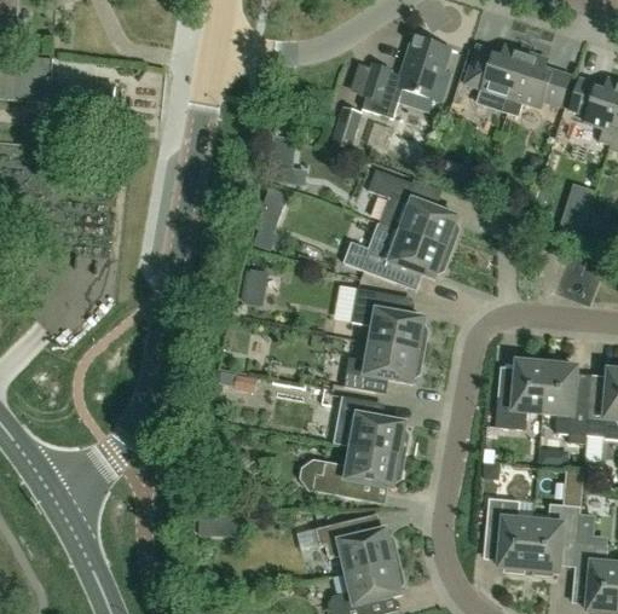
[(0,35),(9,36),(10,3),(15,3),(15,0),(0,0),(0,35)]
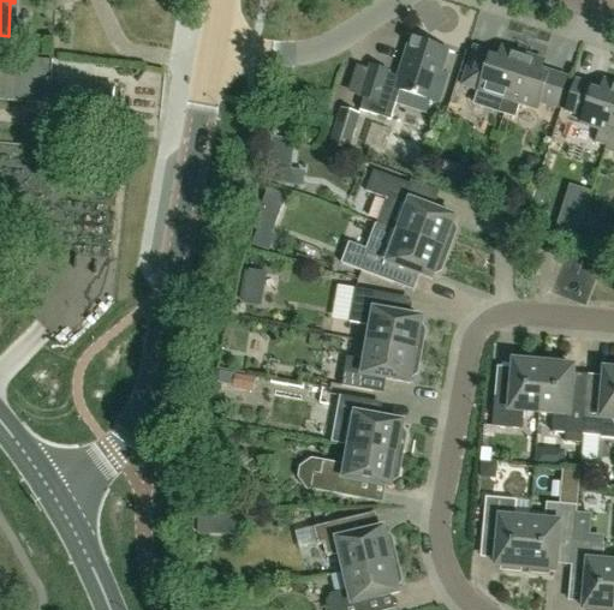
[(437,100),(446,70),(440,67),(447,46),(410,35),(398,73),(387,70),(387,69),(370,63),(369,66),(356,61),(347,89),(358,91),(358,94),(361,94),(363,95),(358,107),(389,117),(399,87),(437,100)]
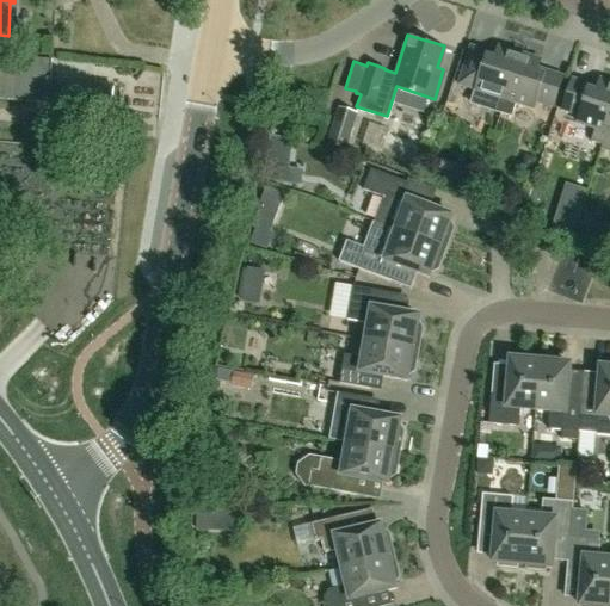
[(499,110),(518,50),(498,43),(495,51),(469,43),(460,73),(478,79),(475,86),(493,92),(488,105),(499,110)]
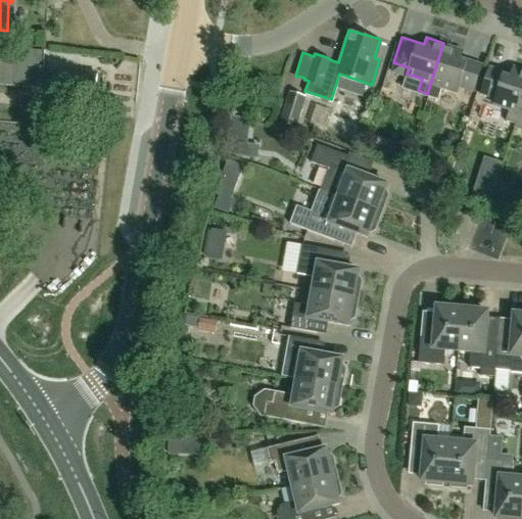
[(443,43),(427,94),(437,97),(441,85),(456,90),(458,84),(473,88),(481,62),(459,55),(462,48),(443,43)]
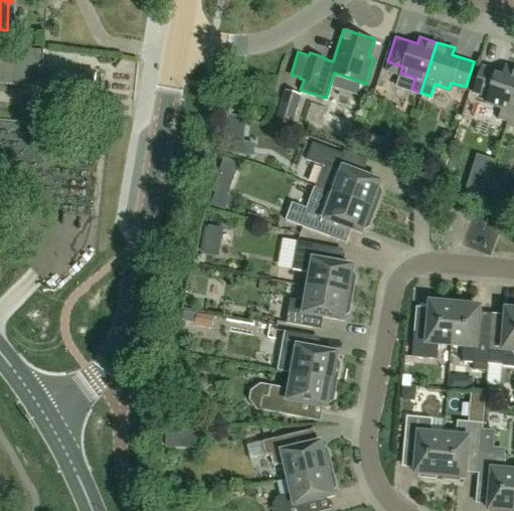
[(0,80),(51,86),(52,97),(92,100),(95,69),(54,66),(54,69),(40,68),(41,49),(0,45),(0,80)]
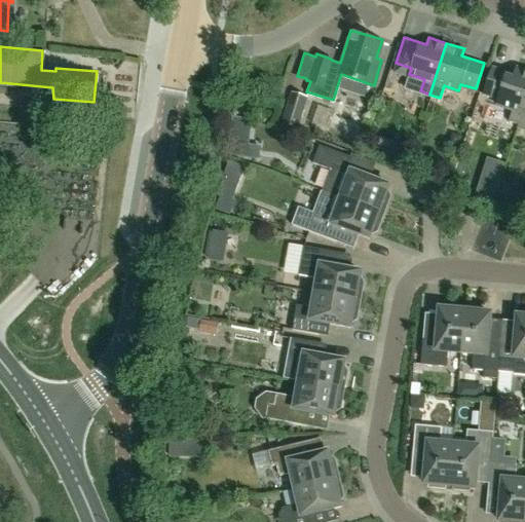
[(517,121),(524,97),(524,68),(516,65),(514,72),(492,65),(483,91),(498,96),(496,102),(512,107),(508,118),(517,121)]
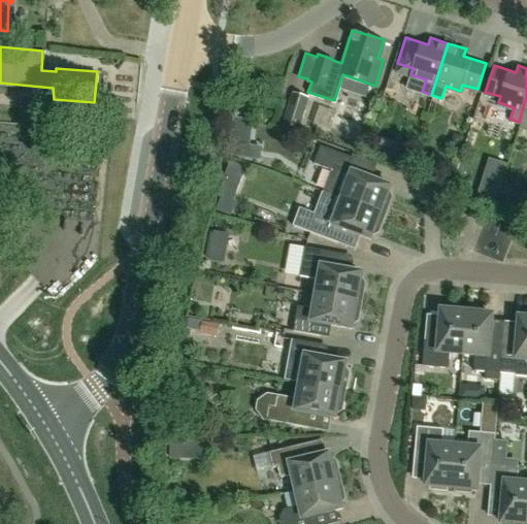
[(297,126),(307,94),(293,89),(283,121),(297,126)]
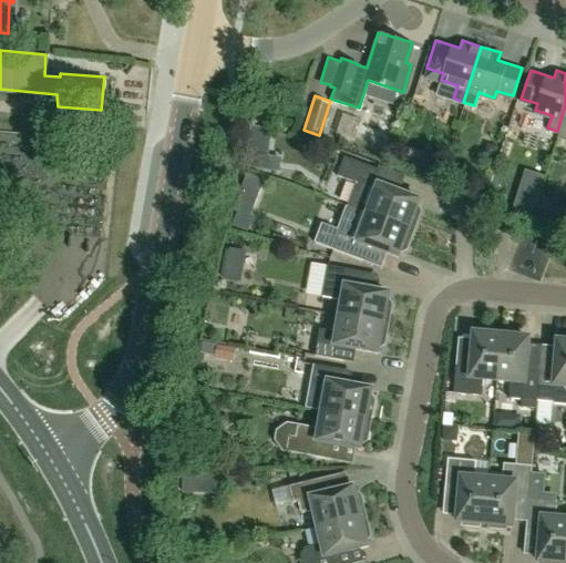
[(565,104),(557,131),(556,135),(565,139),(565,104)]
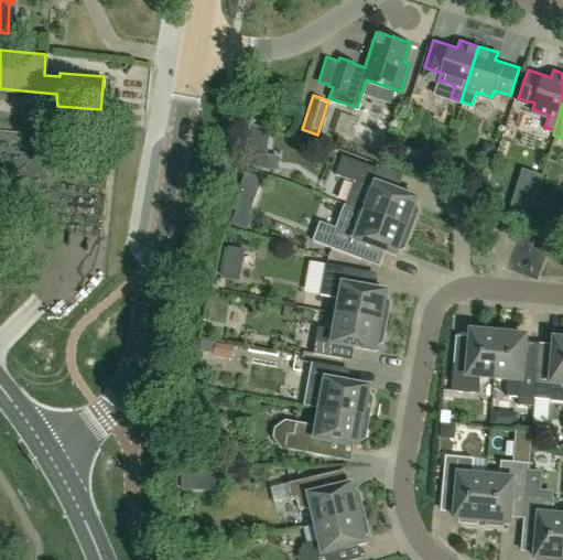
[(432,152),(421,149),(417,163),(428,167),(432,152)]
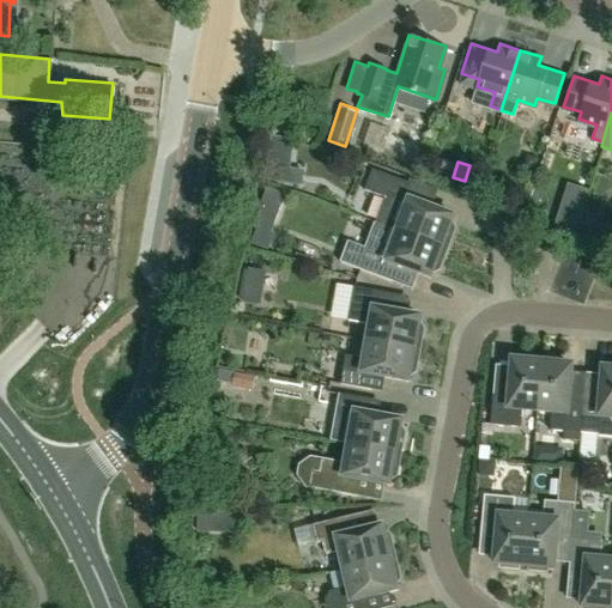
[(381,204),(374,219),(395,228),(397,226),(446,245),(453,225),(450,219),(453,213),(403,194),(407,180),(371,166),(364,187),(383,194),(381,204)]
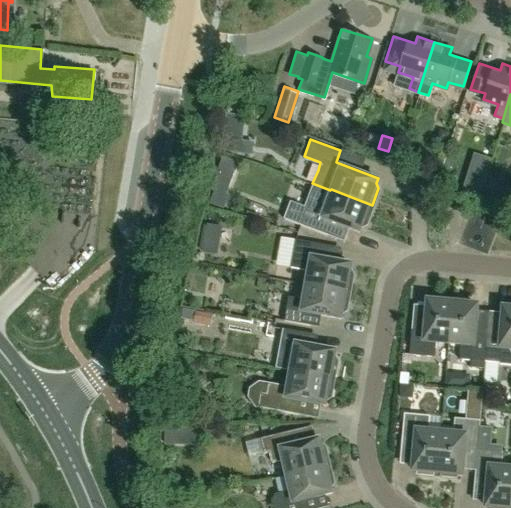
[(331,219),(358,229),(360,224),(366,222),(372,205),(331,189),(330,190),(312,183),(304,205),(290,200),(284,216),(326,232),(331,219)]
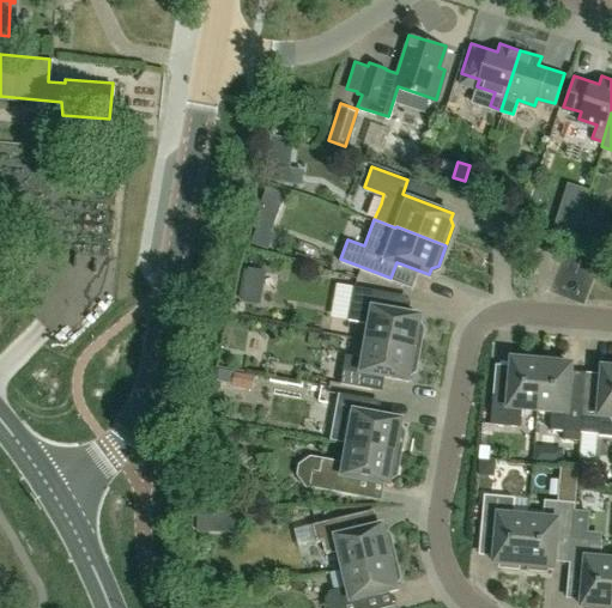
[(241,299),(259,302),(265,267),(247,265),(241,299)]
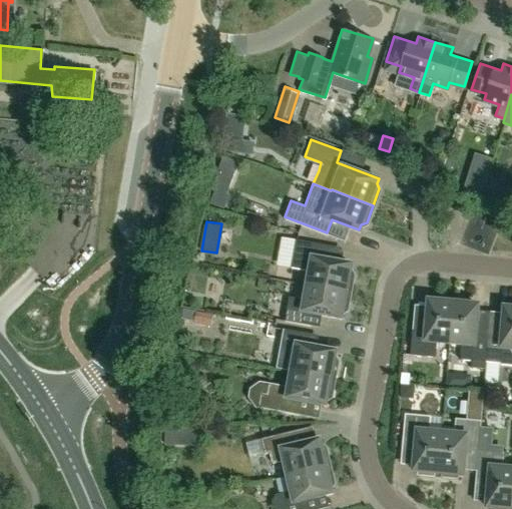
[(306,282),(350,290),(353,273),(350,268),(351,263),(322,257),(324,242),(295,237),(290,266),(309,269),(306,282)]
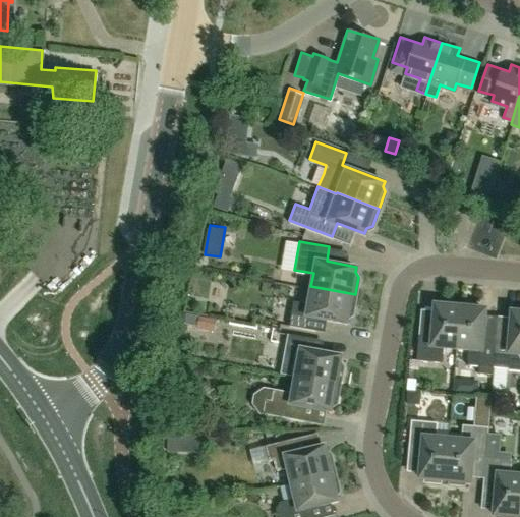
[(216,283),(215,299),(227,299),(227,284),(216,283)]
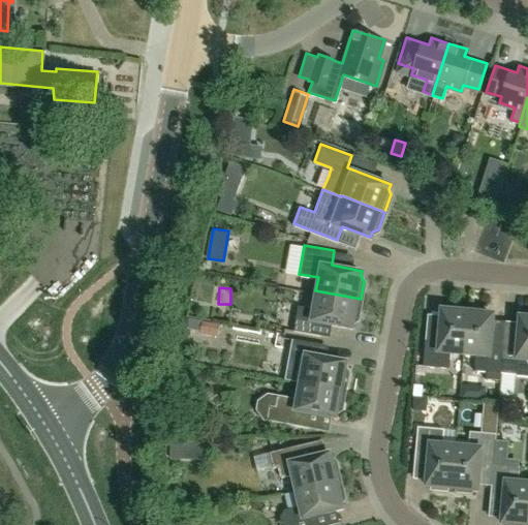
[(358,317),(361,299),(315,290),(313,307),(298,304),(292,329),(319,334),(321,320),(351,327),(352,320),(358,317)]
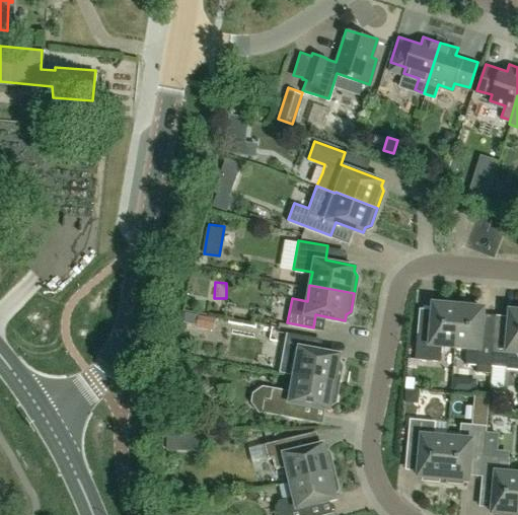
[(454,345),(457,304),(454,303),(454,300),(438,299),(437,302),(433,302),(430,333),(417,332),(415,357),(440,359),(442,344),(454,345)]
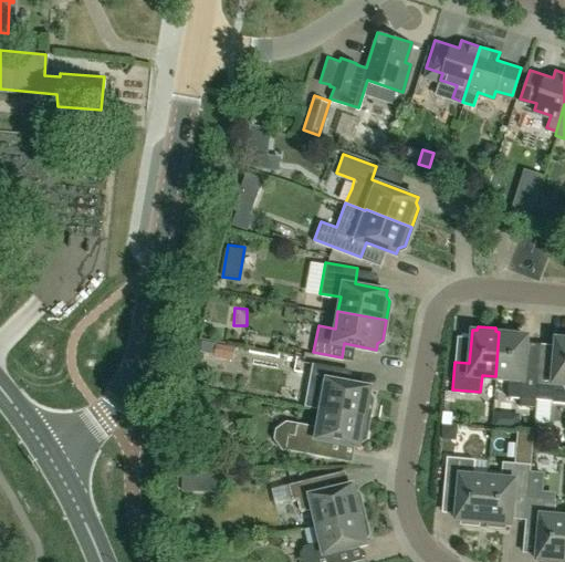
[(536,397),(539,370),(523,367),(526,334),(522,334),(522,330),(503,329),(503,332),(499,332),(495,376),(509,377),(508,394),(520,395),(519,402),(534,404),(535,397),(536,397)]
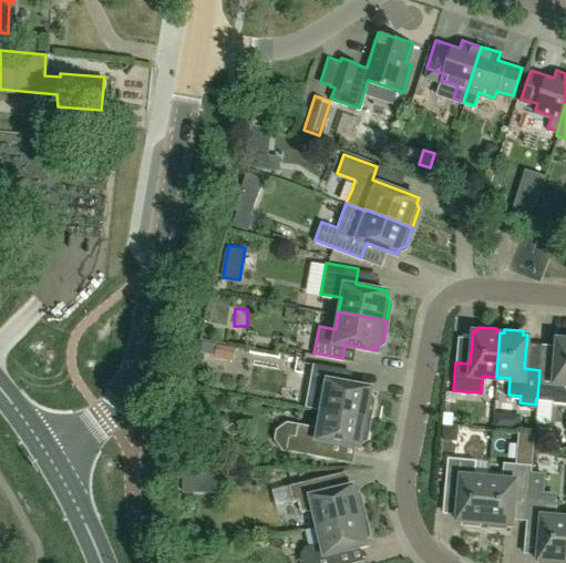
[(565,334),(562,334),(562,338),(557,338),(554,371),(539,370),(537,398),(552,399),(552,400),(565,400),(565,334)]
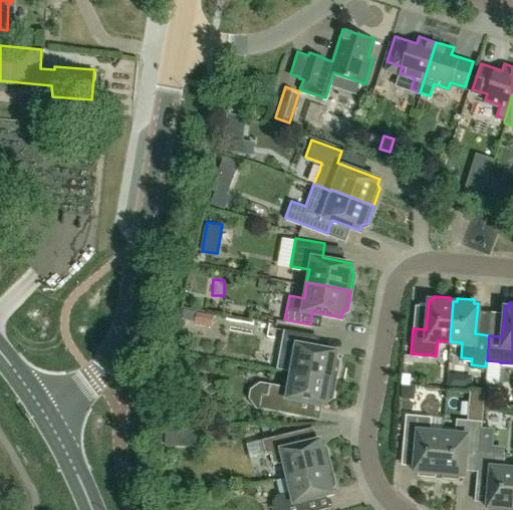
[(210,323),(211,311),(196,308),(194,321),(210,323)]
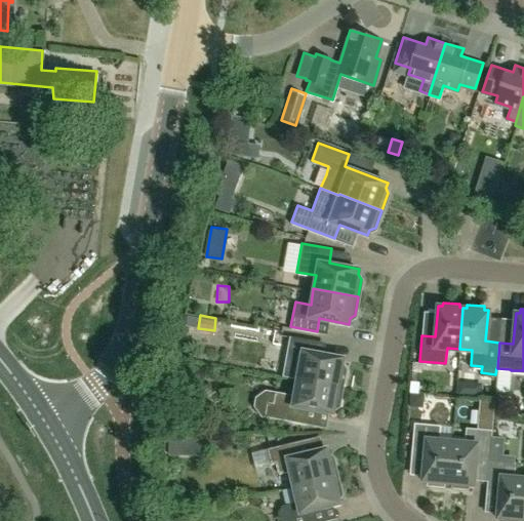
[(341,386),(345,367),(341,363),(343,357),(313,352),(315,339),(289,334),(282,374),(296,377),(341,386)]
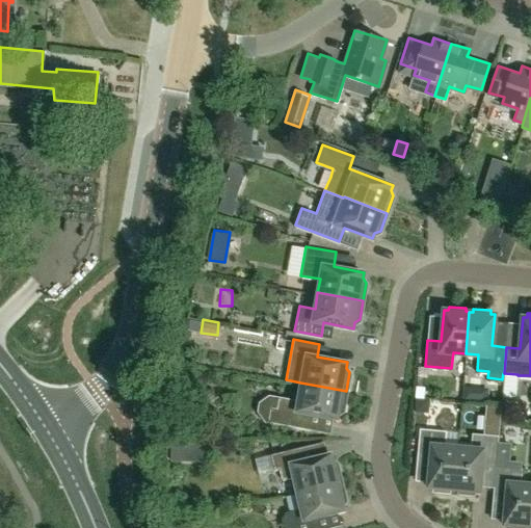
[(346,391),(300,383),(298,398),(268,393),(258,400),(257,410),(263,420),(295,426),(297,412),(337,418),(338,413),(343,410),(346,391)]
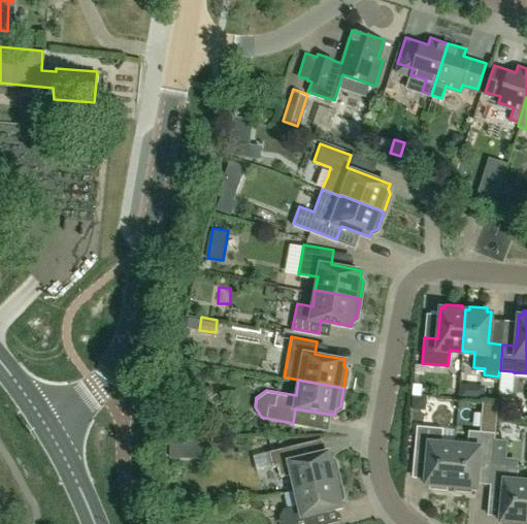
[(450,485),(454,444),(441,443),(442,426),(417,424),(414,450),(428,451),(425,482),(429,483),(429,486),(446,488),(447,485),(450,485)]
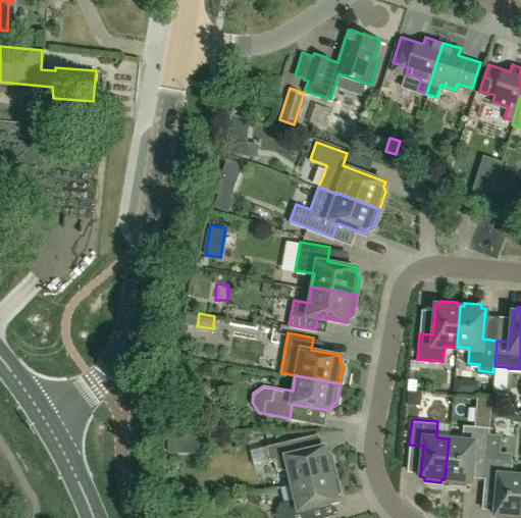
[(486,452),(488,426),(463,423),(461,439),(449,438),(445,479),(449,479),(449,482),(465,484),(465,480),(470,481),(473,450),(486,452)]
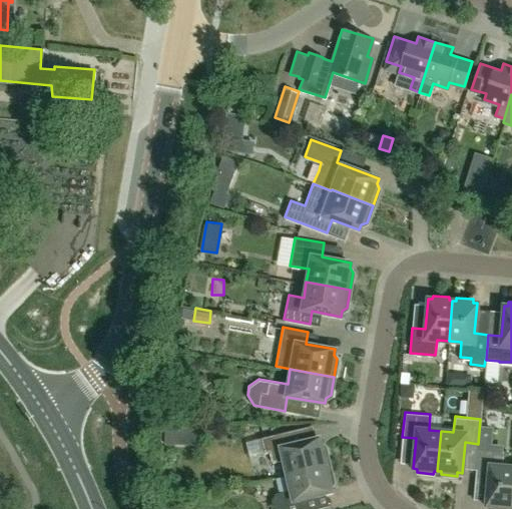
[(286,473),(329,463),(325,446),(320,443),(319,437),(295,443),(292,429),(261,436),(264,452),(270,450),(272,461),(283,458),(286,473)]
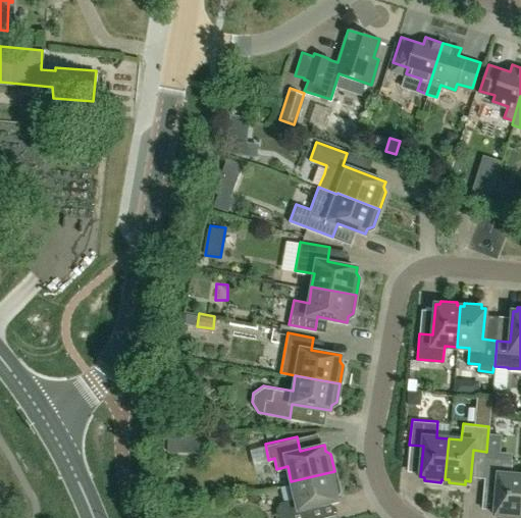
[(486,456),(486,452),(483,481),(498,483),(495,514),(499,514),(499,517),(500,517),(515,517),(516,516),(519,517),(520,497),(520,475),(511,474),(512,459),(486,456)]
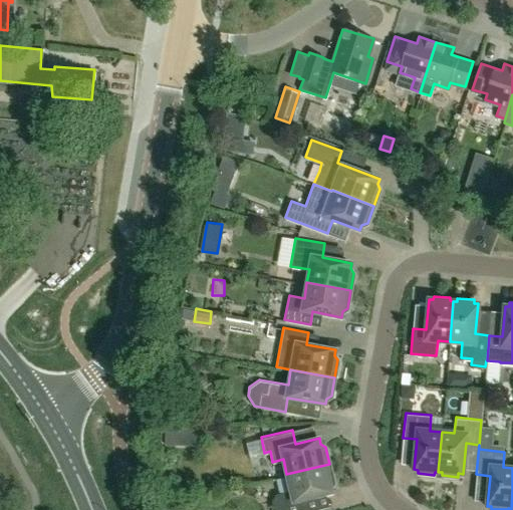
[(329,464),(286,474),(290,490),(275,493),(271,500),(273,509),(309,509),(311,509),(308,498),(332,492),(331,487),(334,482),(329,464)]
